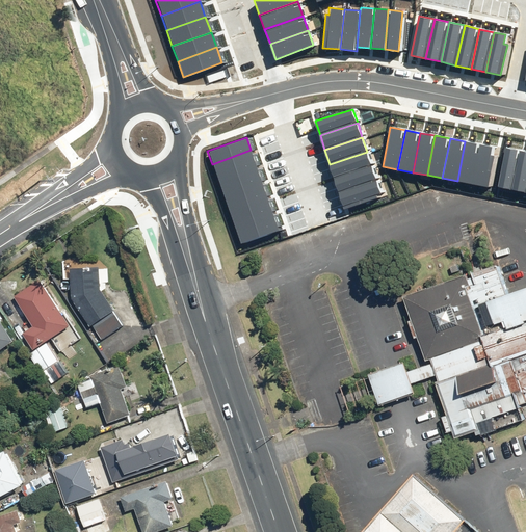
[(457,181),(472,184),(479,144),(465,141),(457,181)]
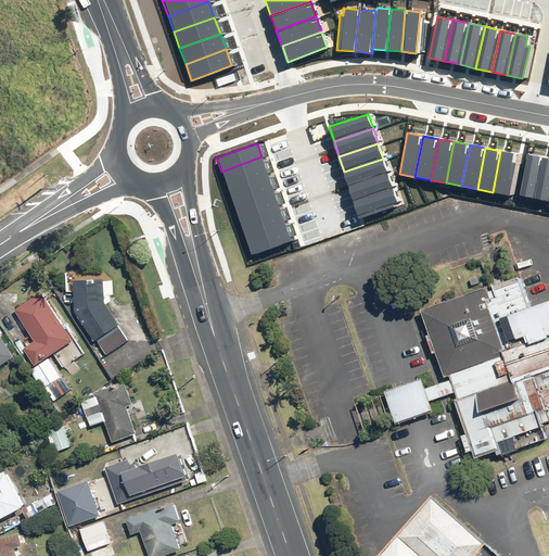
[(493,192),(508,194),(516,153),(500,151),(493,192)]
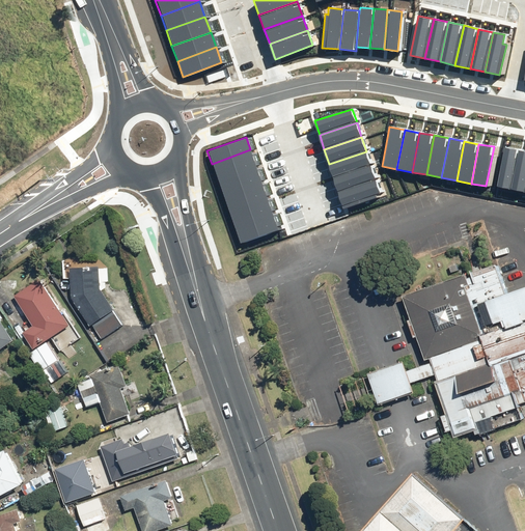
[(497,187),(512,190),(519,150),(504,147),(497,187)]
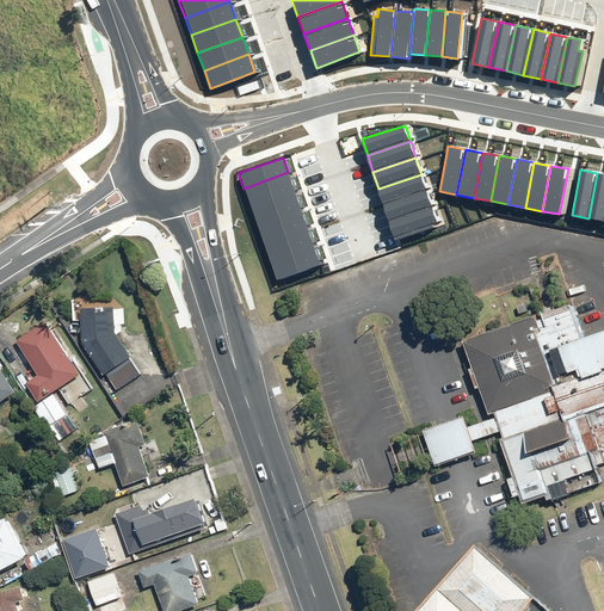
[(244,189),(248,203),(294,187),(288,172),(244,189)]
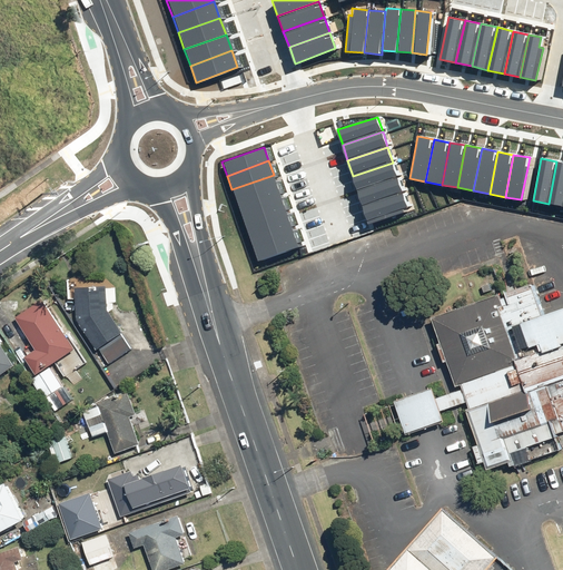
[(549,204),(562,206),(562,161),(556,161),(549,204)]
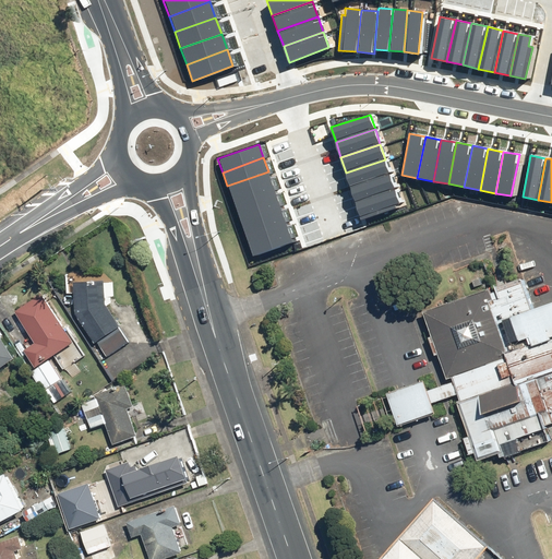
[(346,173),(350,188),(391,175),(385,159),(346,173)]
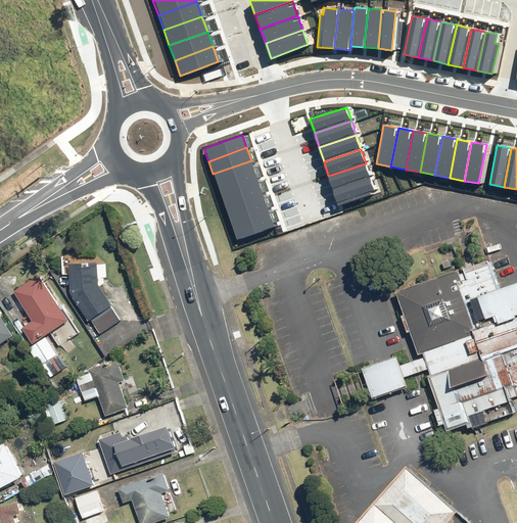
[(213,174),(218,187),(255,173),(251,160),(213,174)]
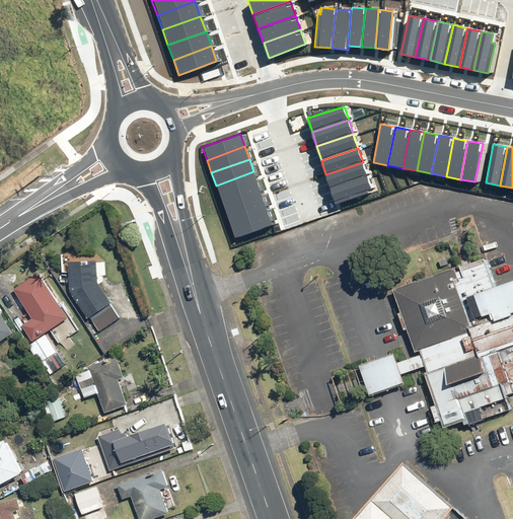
[(325,174),(331,189),(367,176),(363,162),(325,174)]
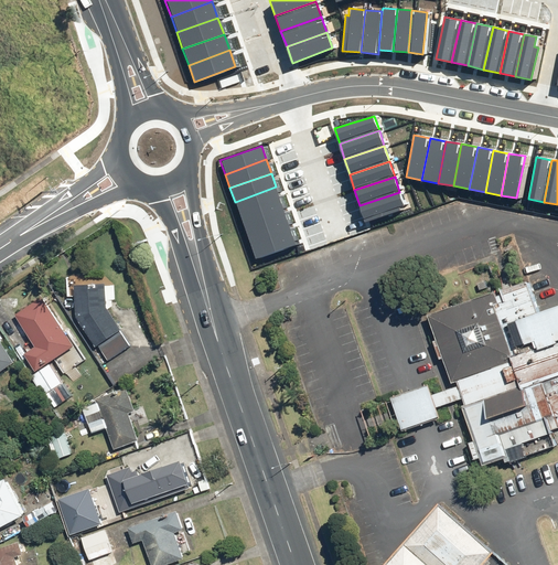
[(235,202),(239,215),(281,201),(276,187),(235,202)]
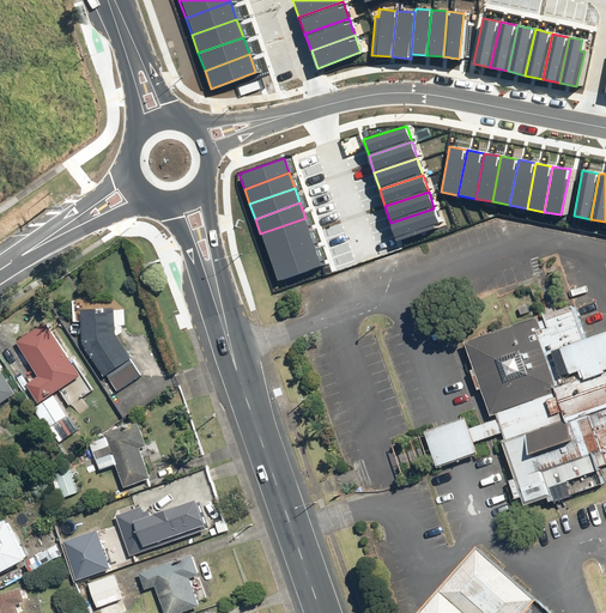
[(391,223),(397,240),(440,225),(434,208),(391,223)]
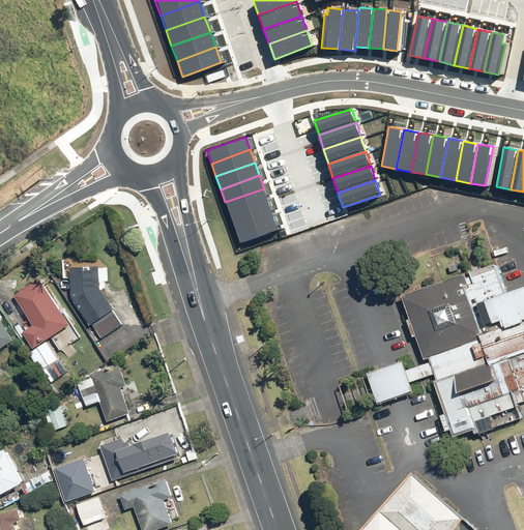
[(225,202),(230,215),(268,201),(264,188),(225,202)]
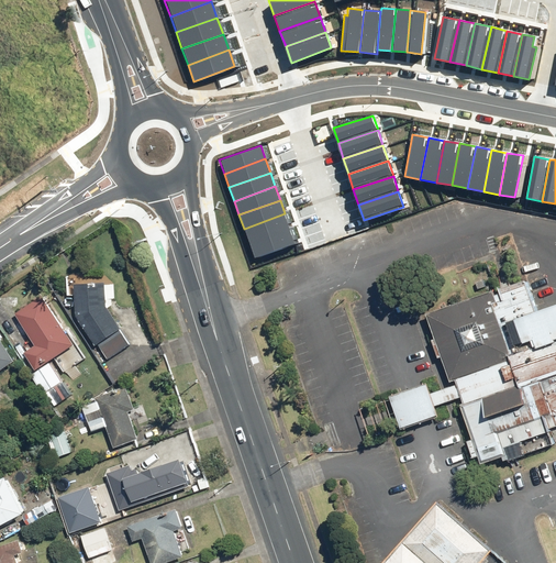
[(244,229),(248,242),(290,228),(285,213),(244,229)]
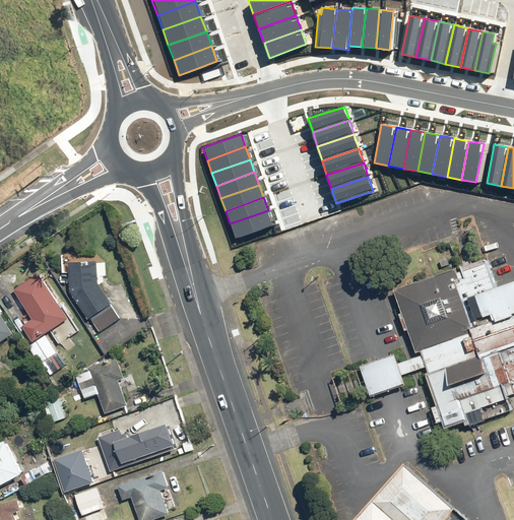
[(230,223),(235,237),(272,222),(268,210),(230,223)]
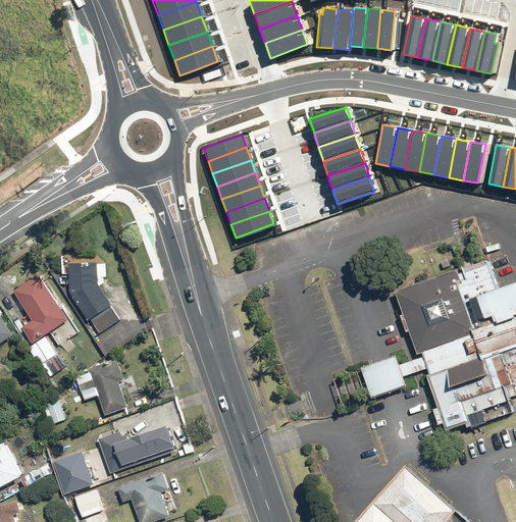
[(424,378),(442,428),(515,402),(515,349),(515,347),(515,346),(515,280),(495,289),(484,259),(395,291),(394,291),(414,351),(357,370),(367,399),(424,378)]
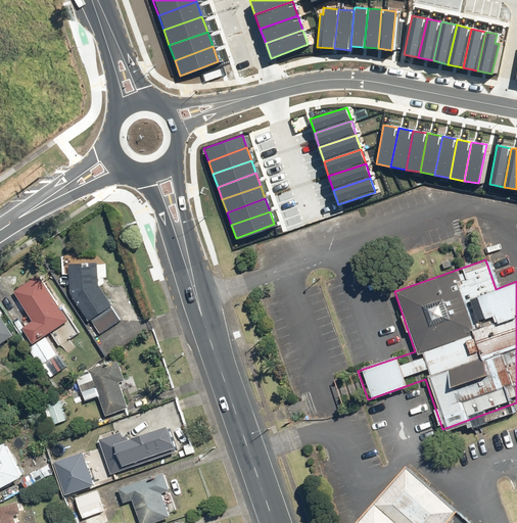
[(66,294),(84,322),(87,321),(96,334),(116,322),(96,287),(95,264),(64,265),(66,294)]
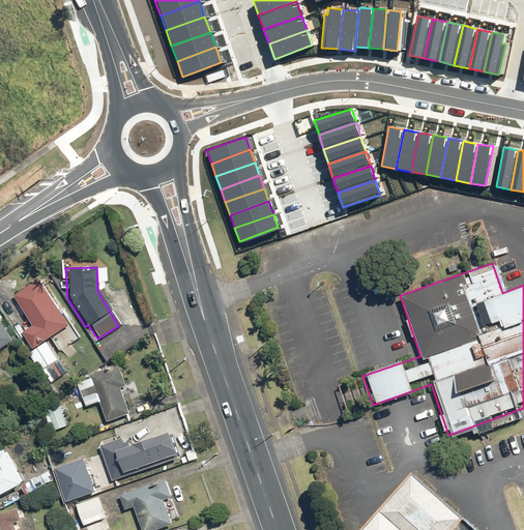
[(57,273),(51,277),(59,291),(65,287),(57,273)]
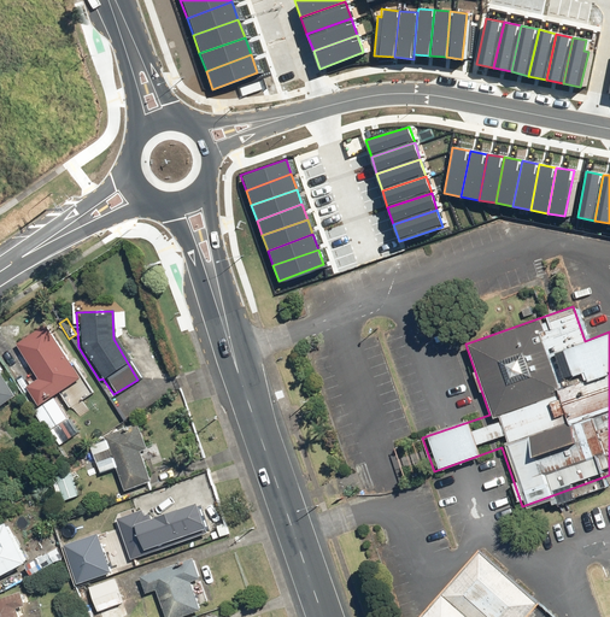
[(40,328),(11,346),(28,372),(22,376),(27,383),(21,387),(33,406),(74,380),(40,328)]
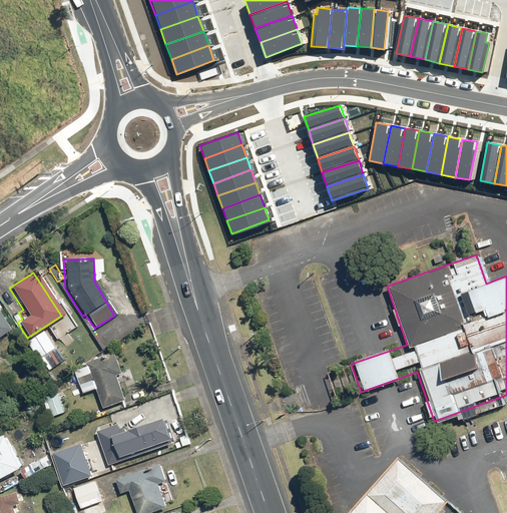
[(0,336),(9,331),(0,317),(0,336)]
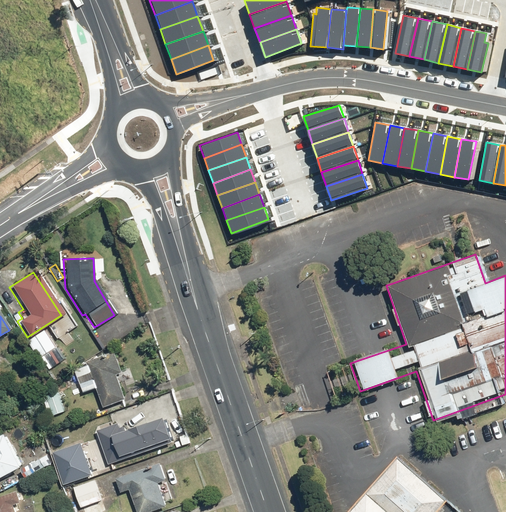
[(52,349),(40,332),(25,343),(43,368),(56,359),(50,350),(52,349)]
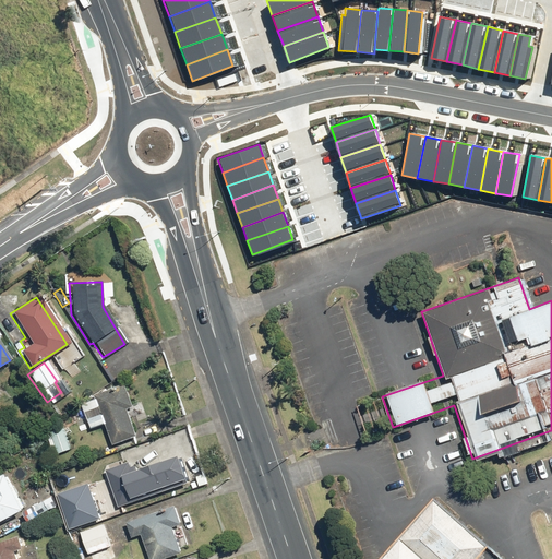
[(128,408),(120,384),(82,397),(91,426),(99,423),(107,444),(132,436),(123,409),(128,408)]
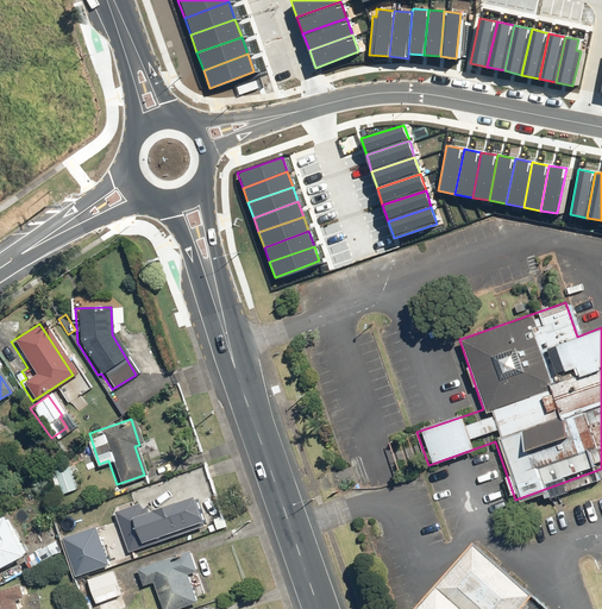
[(73,491),(64,466),(48,471),(56,496),(73,491)]
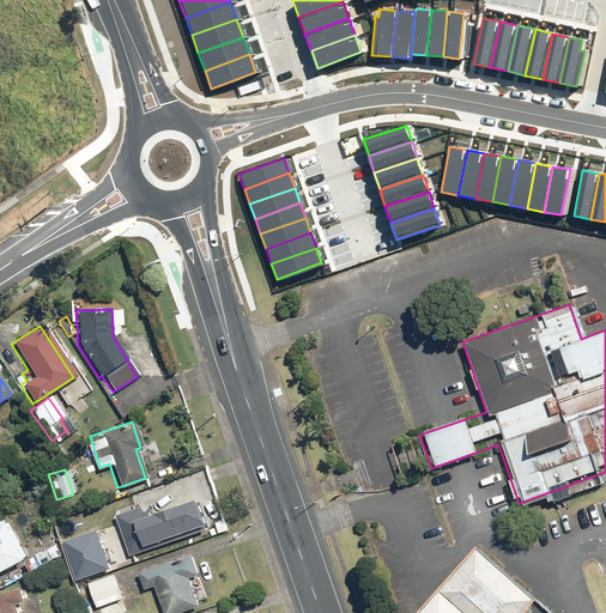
[(129,513),(111,519),(125,557),(201,532),(192,502),(133,521),(129,513)]
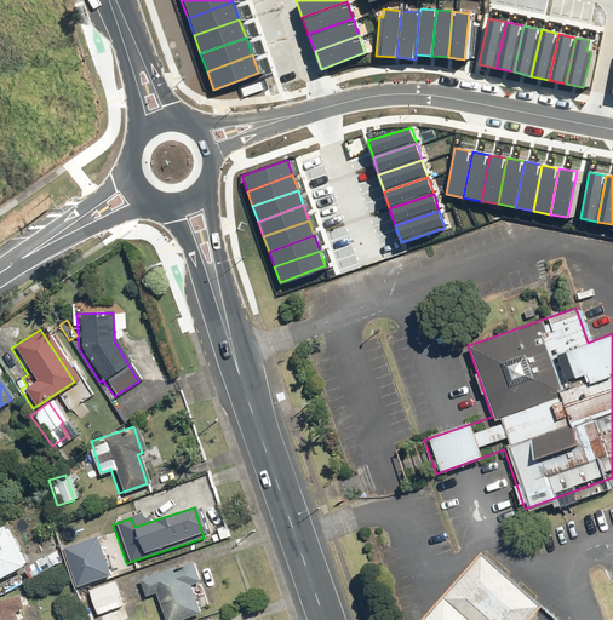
[(62,523),(49,527),(52,541),(66,538),(62,523)]
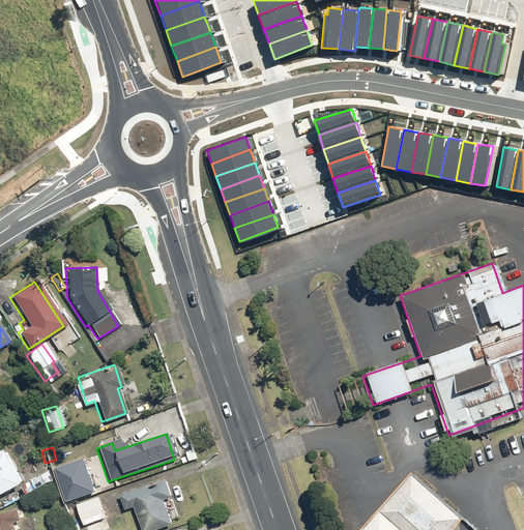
[(0,495),(18,486),(0,452),(0,495)]
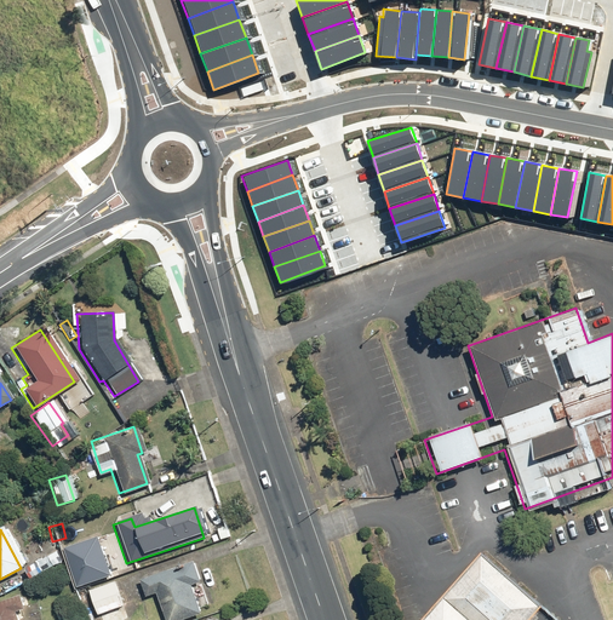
[(92,537),(58,547),(69,584),(103,574),(92,537)]
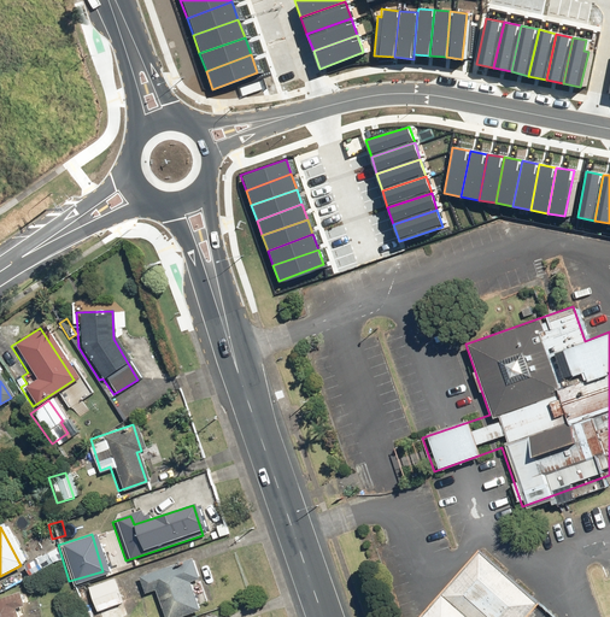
[(522,616),(534,604),(473,547),(411,611),(417,616),(522,616)]
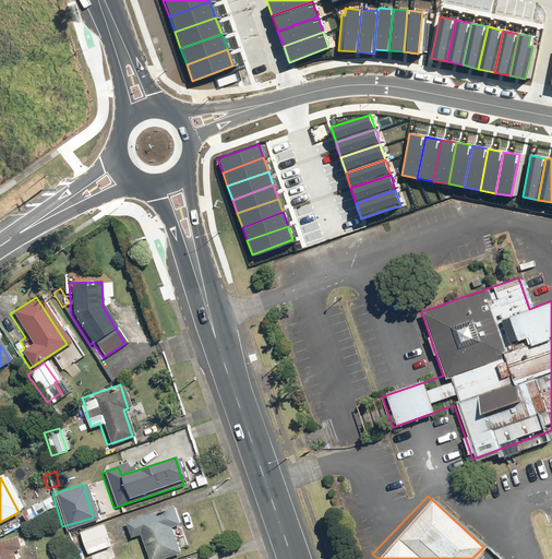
[(170,507),(121,524),(127,539),(136,536),(143,558),(162,558),(177,555),(168,530),(177,526),(170,507)]
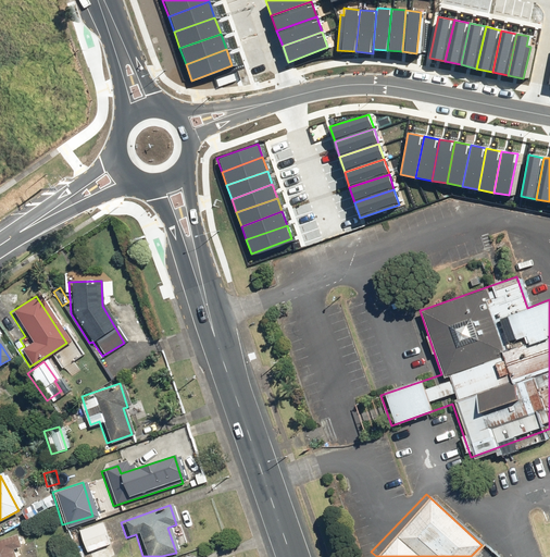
[(110,556),(98,522),(74,531),(84,556),(110,556)]
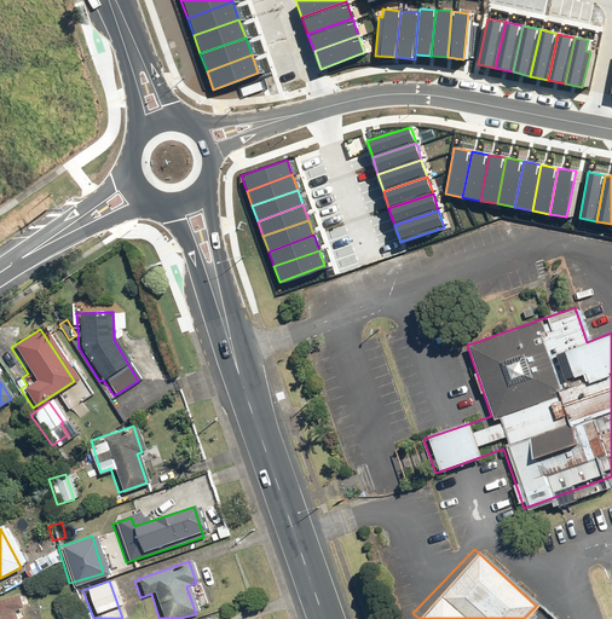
[(26,593),(0,600),(0,618),(11,618),(10,614),(19,612),(17,603),(28,601),(26,593)]
